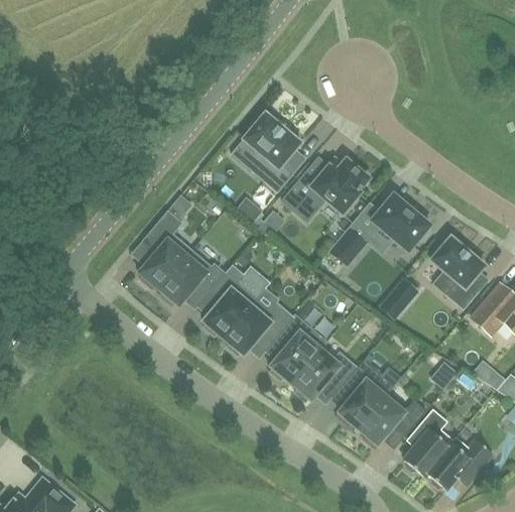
[(265,111),(262,115),(259,112),(249,125),(251,127),(243,138),(263,155),(252,169),(277,190),(293,172),(282,163),(301,141),(265,111)]
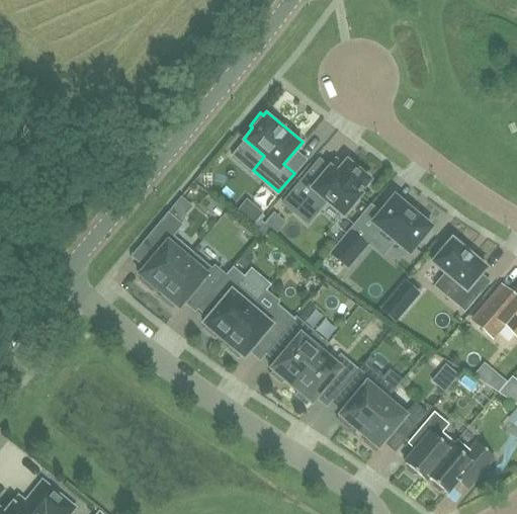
[(347,159),(345,162),(343,164),(336,158),(330,166),(320,157),(283,200),(294,210),(314,188),(343,212),(361,192),(359,190),(369,178),(367,176),(369,173),(359,165),(357,167),(347,159)]
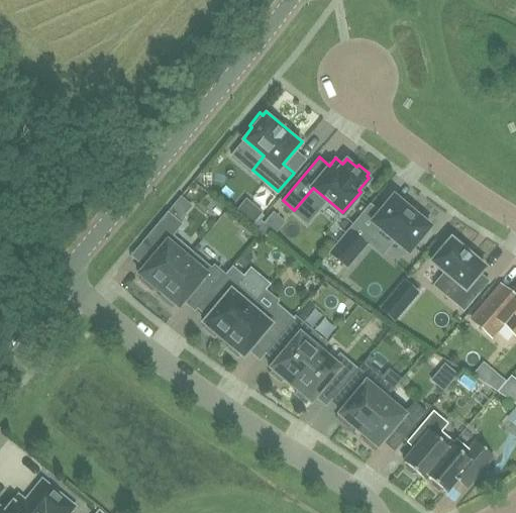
[(417,214),(408,206),(394,195),(381,211),(370,202),(347,228),(366,244),(381,226),(409,249),(419,237),(421,239),(430,228),(428,226),(429,224),(427,223),(429,220),(419,211),(417,214)]
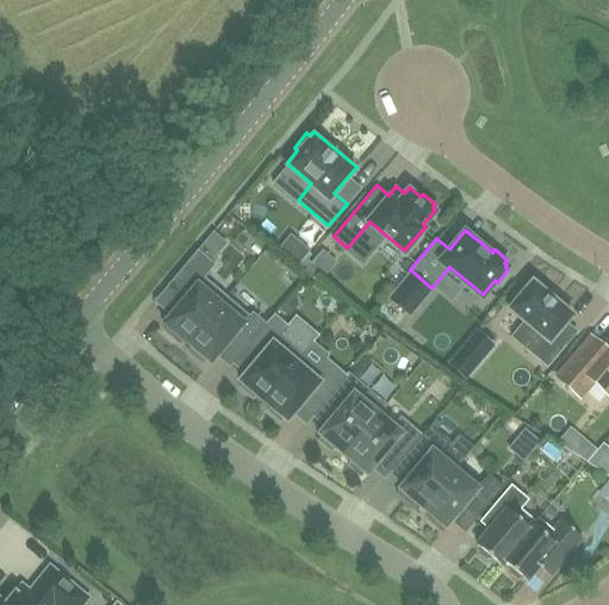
[(187,341),(228,293),(205,274),(216,261),(198,247),(168,282),(184,297),(163,320),(168,325),(166,329),(180,341),(182,337),(187,341)]
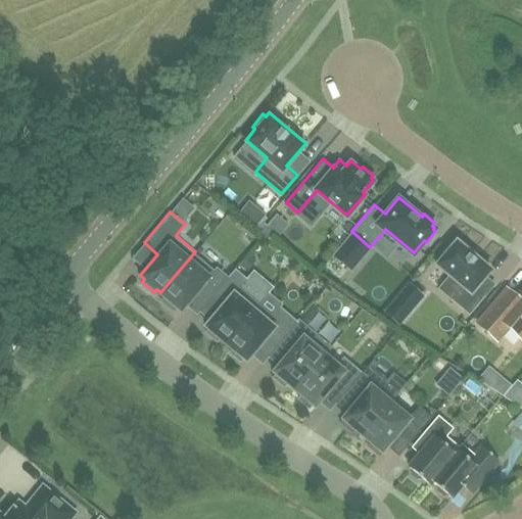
[(470,313),(485,294),(476,286),(490,268),(457,239),(454,242),(452,240),(440,253),(443,255),(437,263),(462,284),(452,297),(470,313)]
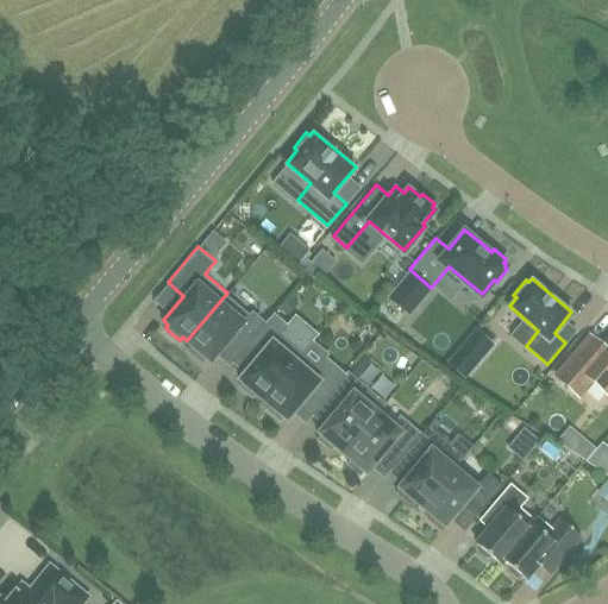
[(227,293),(187,340),(192,344),(188,347),(202,359),(206,356),(211,360),(231,337),(244,347),(250,340),(267,320),(252,308),(250,312),(227,293)]
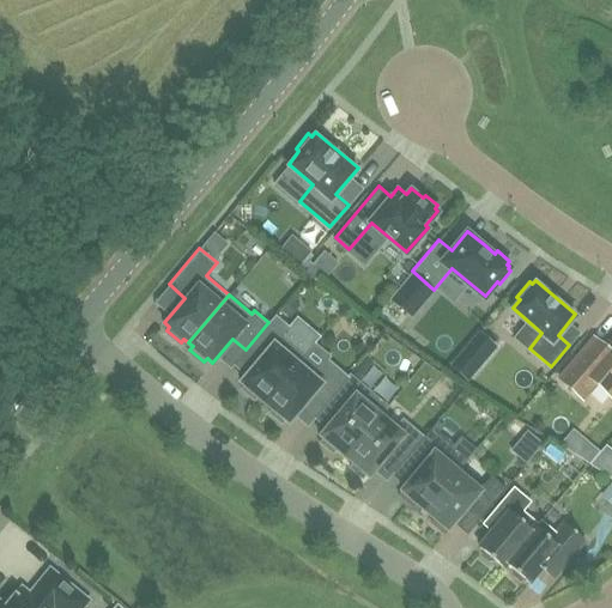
[(268,322),(252,342),(264,353),(241,381),(244,383),(242,387),(255,397),(258,394),(265,400),(304,352),(283,334),(290,324),(277,312),(268,322)]
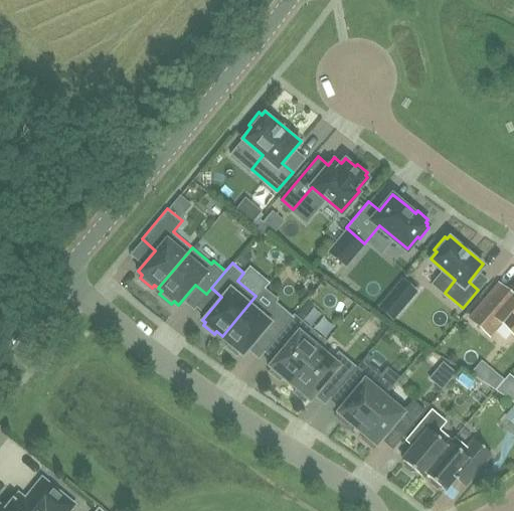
[(513,285),(509,291),(499,283),(471,317),(489,332),(500,319),(513,331),(513,285)]
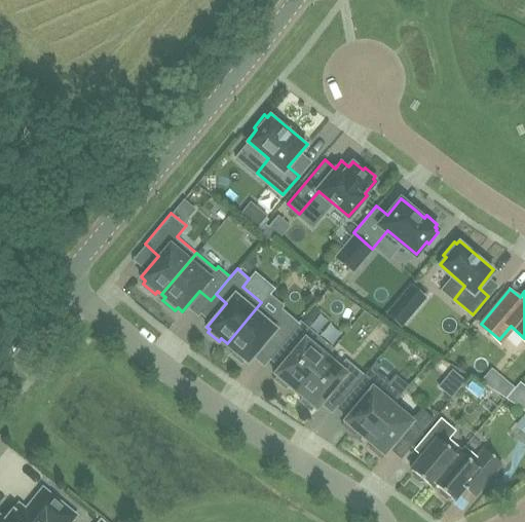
[(261,302),(227,343),(233,349),(231,352),(242,361),(245,359),(248,362),(268,338),(279,347),(284,342),(300,323),(282,307),(275,314),(261,302)]
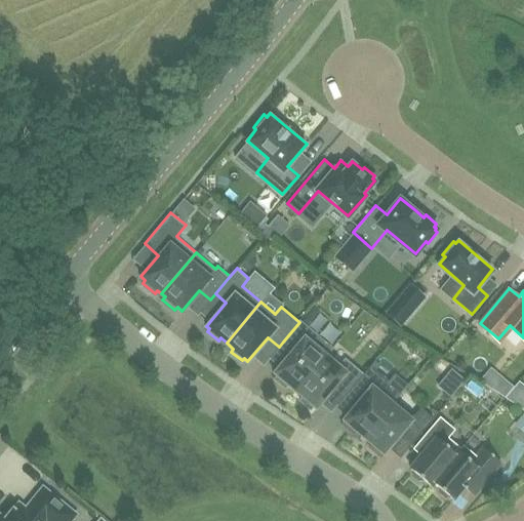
[(300,320),(299,322),(283,342),(292,350),(274,371),(277,374),(275,377),(285,386),(287,384),(295,390),(331,346),(300,320)]
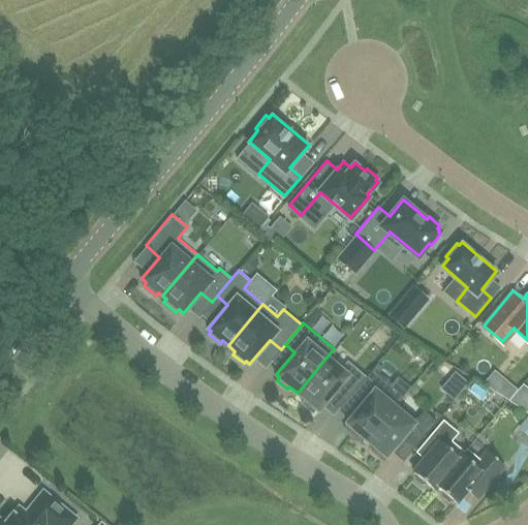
[(334,348),(298,393),(305,399),(302,402),(313,410),(315,408),(318,410),(338,389),(347,397),(354,389),(366,375),(347,360),(341,368),(329,357),(335,349),(334,348)]
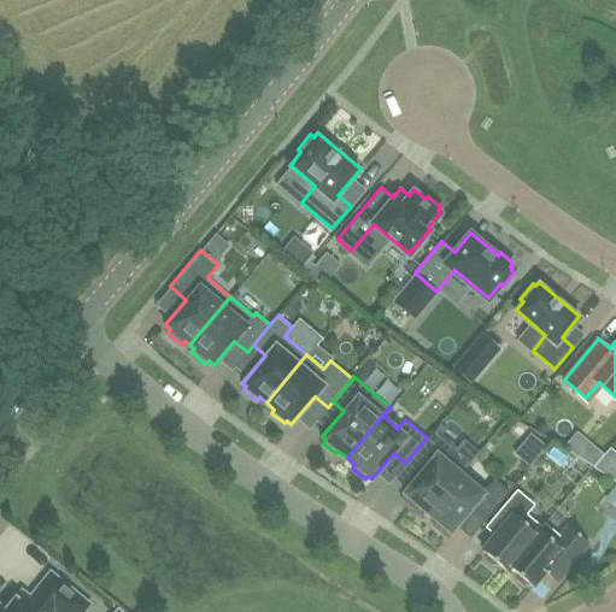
[(428,511),(465,468),(451,455),(458,446),(435,428),(427,437),(414,453),(428,464),(402,495),(416,507),(418,504),(428,511)]
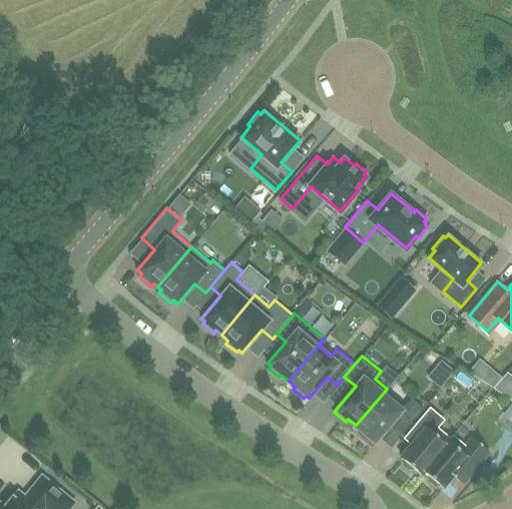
[(432,376),(446,386),(459,369),(445,359),(432,376)]
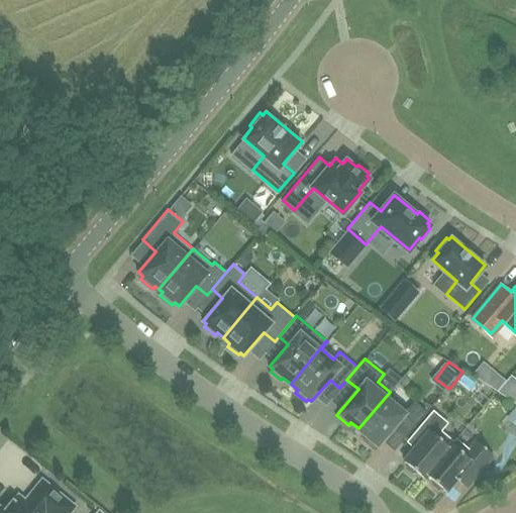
[(376,448),(383,439),(394,426),(405,436),(427,410),(414,400),(408,407),(390,392),(358,428),(367,435),(364,438),(376,448)]
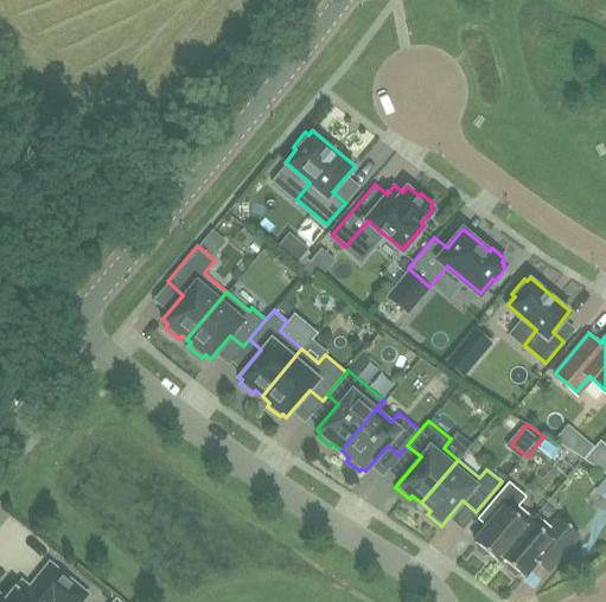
[(604,512),(605,510),(605,472),(604,471),(582,494),(604,512)]
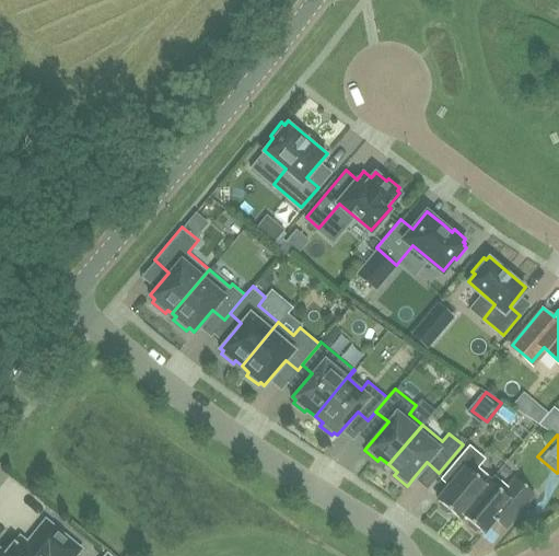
[(459,516),(495,473),(491,476),(478,465),(486,456),(469,442),(453,462),(462,470),(438,498),(441,500),(441,506),(447,510),(452,510),(459,516)]
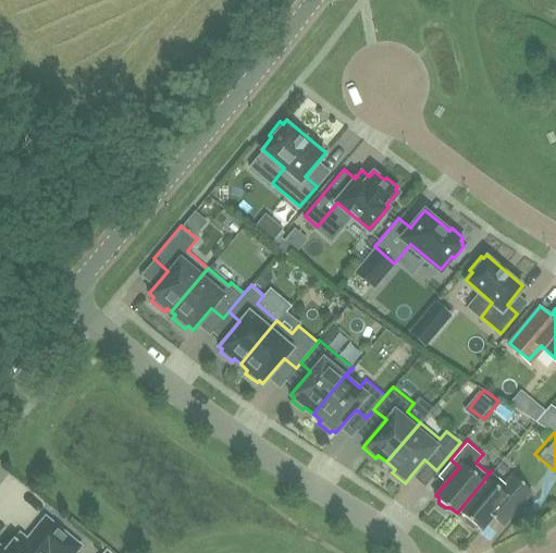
[(492,470),(457,513),(457,514),(460,511),(467,516),(467,521),(473,526),(478,526),(481,528),(492,515),(502,524),(531,489),(514,475),(506,482),(492,470)]
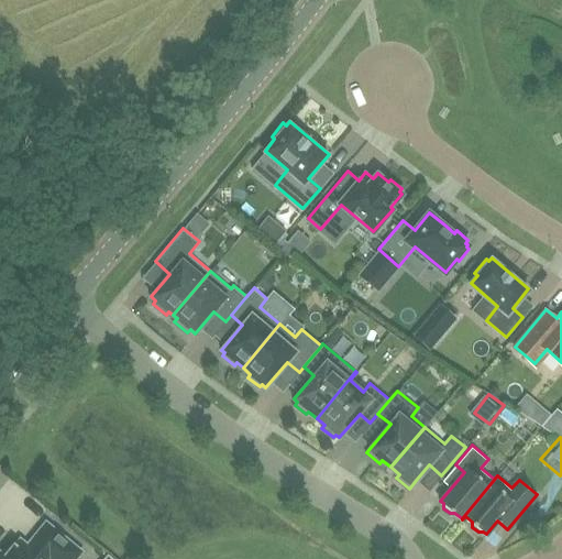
[(0,558),(50,558),(51,558),(72,558),(80,550),(46,522),(28,545),(21,539),(7,556),(1,551),(0,551),(0,558)]
